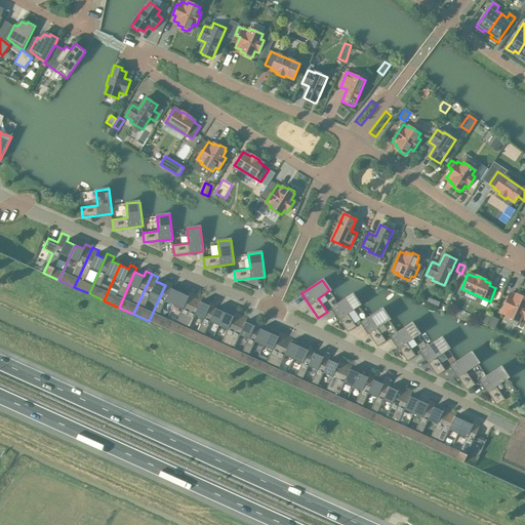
[(167,281),(165,285),(149,321),(163,327),(179,292),(171,288),(173,284),(167,281)]
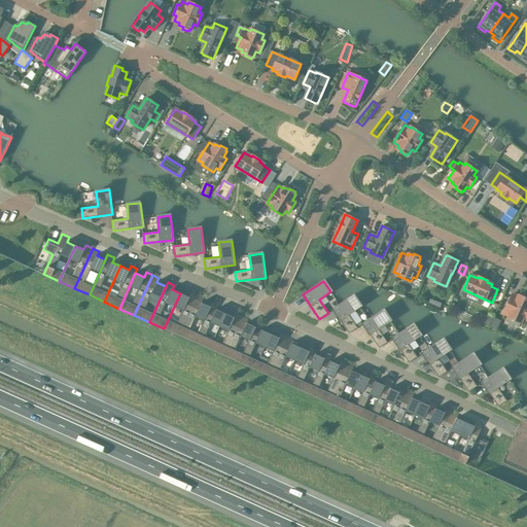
[(180,293),(164,328),(179,336),(198,295),(190,292),(188,296),(180,293)]
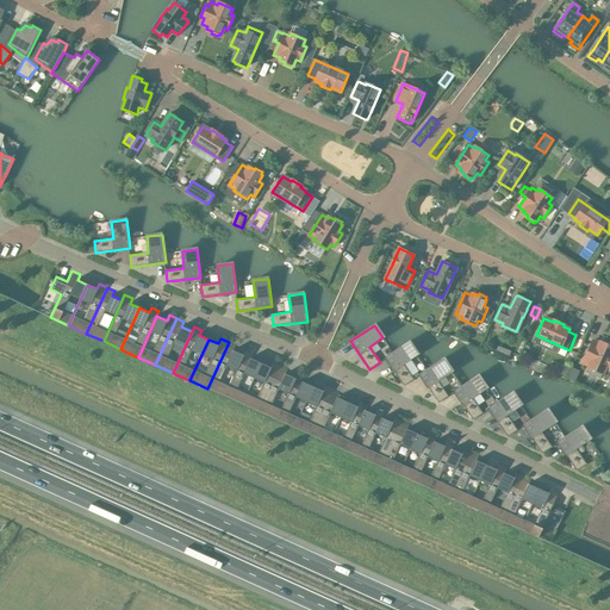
[(609,371),(609,368),(609,343),(607,342),(605,344),(601,342),(599,343),(592,341),(583,362),(590,366),(586,373),(601,379),(605,368),(609,371)]
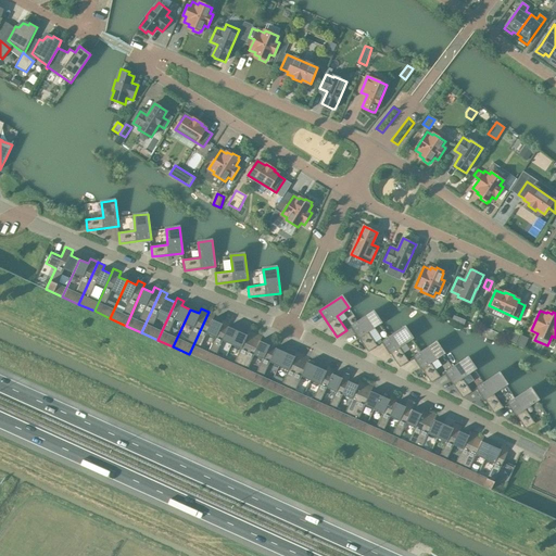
[(209,312),(189,354),(205,362),(222,324),(213,319),(215,315),(209,312)]
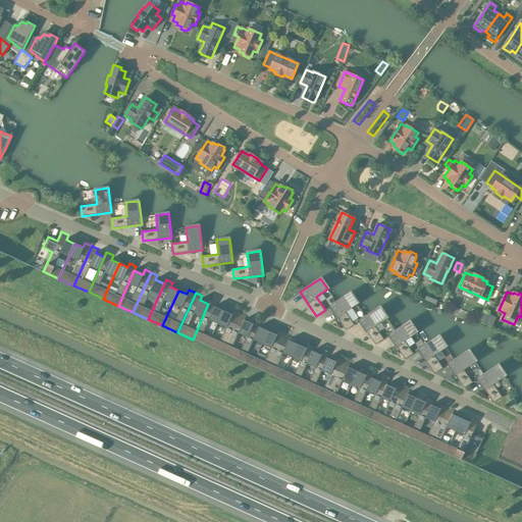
[(350,293),(329,306),(346,330),(355,325),(346,311),(357,304),(350,293)]
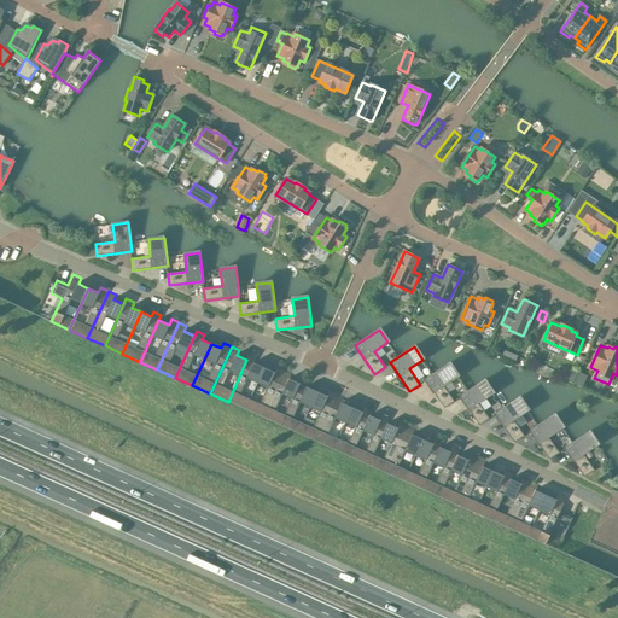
[(249,354),(246,360),(228,402),(245,409),(264,368),(255,363),(257,357),(249,354)]
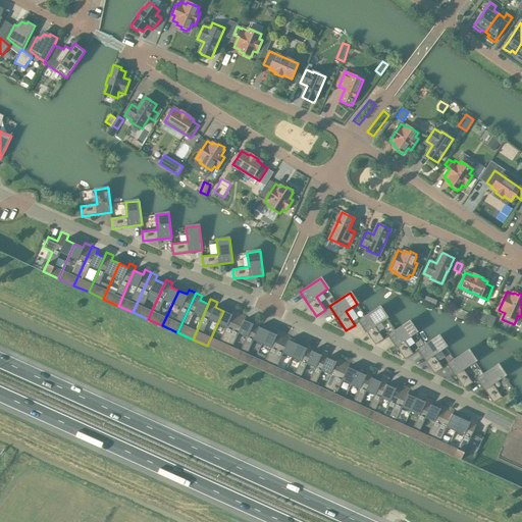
[(379,307),(359,320),(375,345),(384,340),(375,326),(386,318),(379,307)]
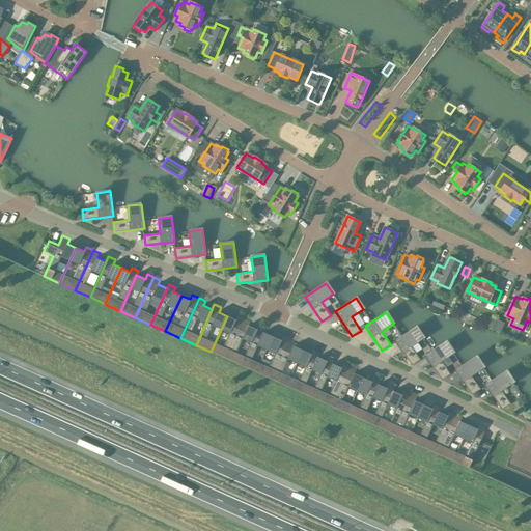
[(227,316),(211,352),(226,359),(245,318),(238,315),(235,319),(227,316)]
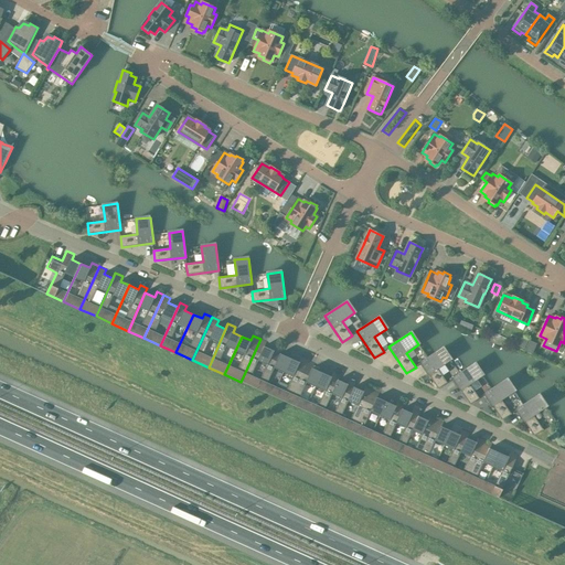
[(520,338),(516,345),(524,349),(528,341),(520,338)]
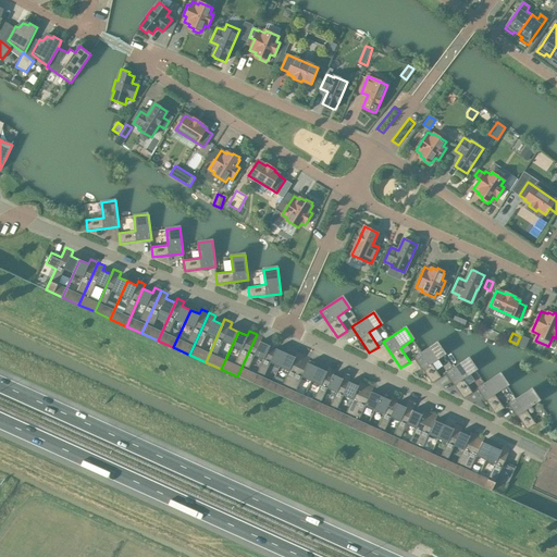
[(257,334),(237,376),(252,383),(270,346),(261,342),(263,337),(257,334)]
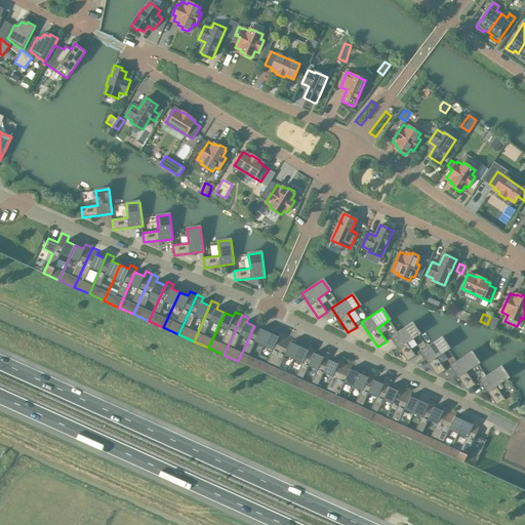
[(256,321),(254,326),(238,361),(253,368),(270,332),(260,329),(263,324),(256,321)]
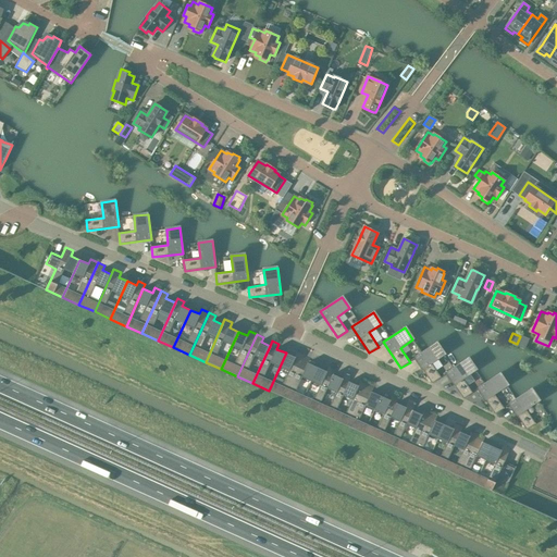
[(436,343),(415,358),(432,383),(442,378),(432,363),(444,355),(436,343)]
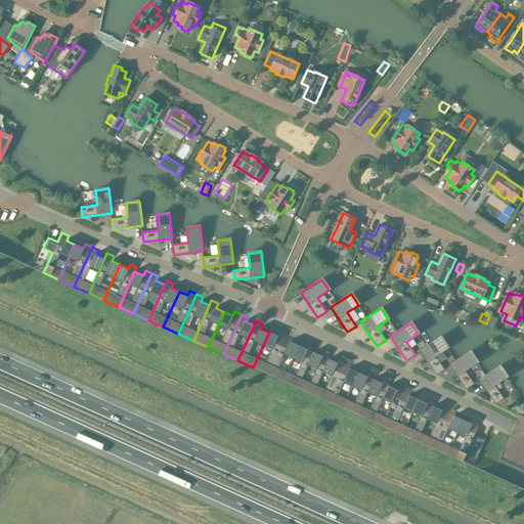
[(269,332),(253,367),(268,375),(286,334),(279,332),(277,336),(269,332)]
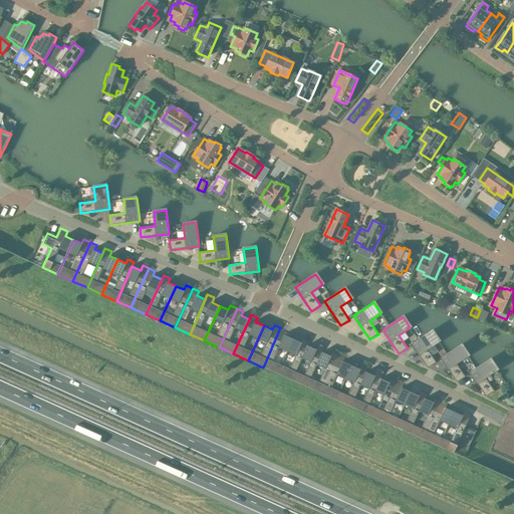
[(280,327),(263,367),(277,373),(293,339),(285,335),(287,330),(280,327)]
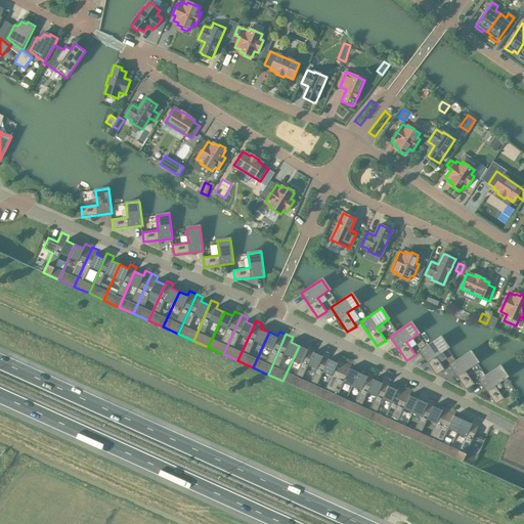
[(440,337),(420,351),(436,376),(445,369),(436,356),(447,348),(440,337)]
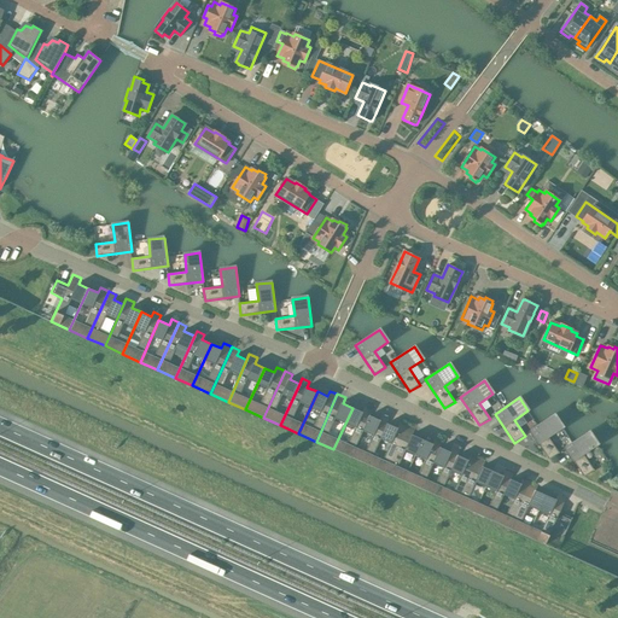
[(353,408),(333,449),(351,458),(369,415),(372,410),(365,407),(362,412),(353,408)]
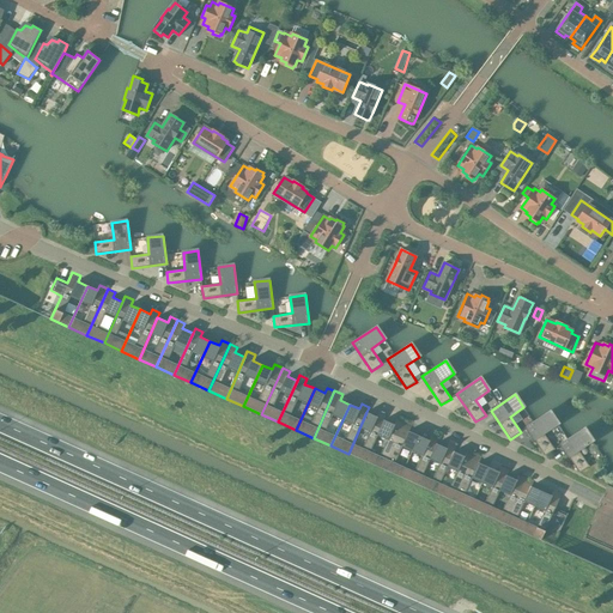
[(366,412),(349,454),(365,461),(384,420),(387,414),(380,411),(377,417),(366,412)]
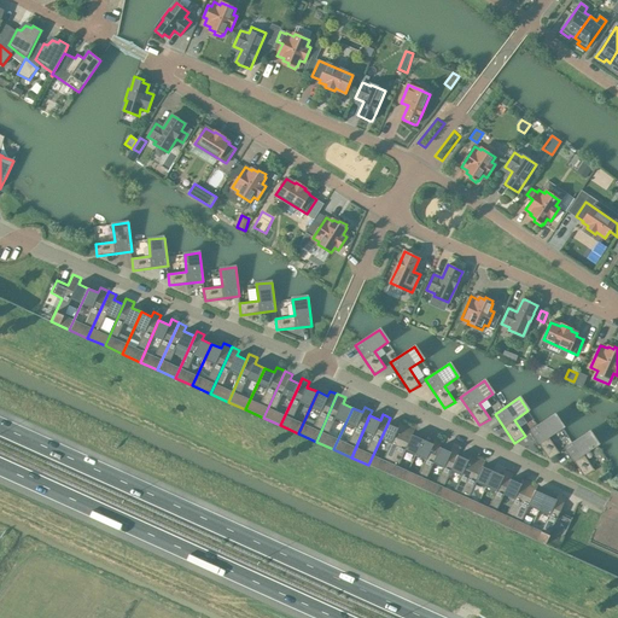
[(554,414),(530,431),(549,460),(559,453),(549,437),(563,427),(554,414)]
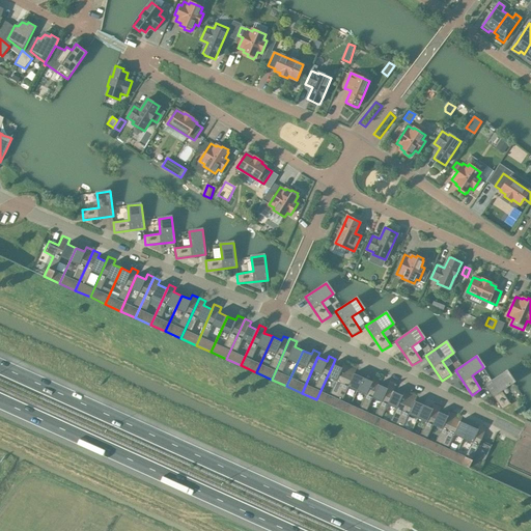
[(333,364),(316,399),(332,407),(351,366),(343,363),(341,367),(333,364)]
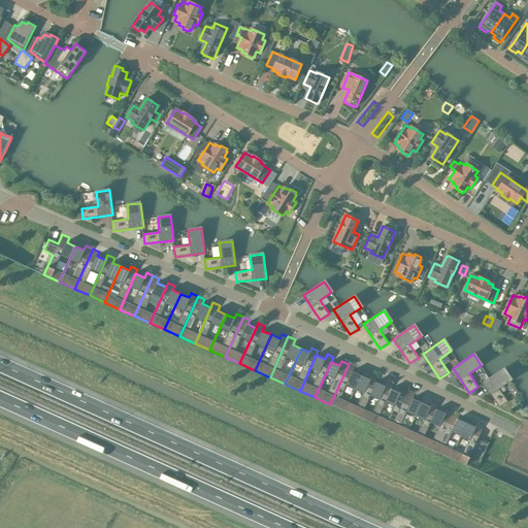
[(349,364),(330,404),(345,410),(361,375),(353,371),(355,367),(349,364)]
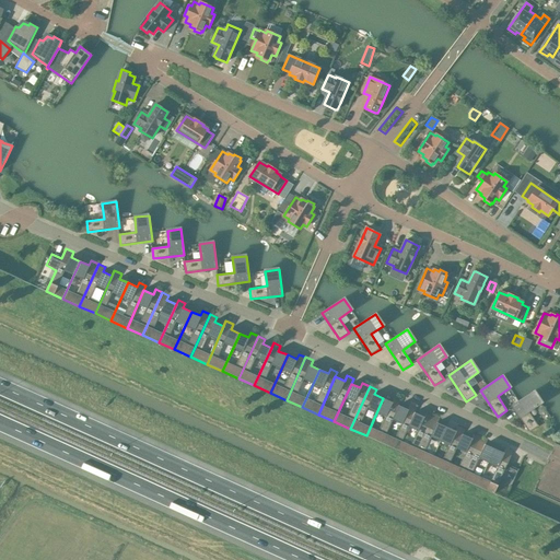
[(534,392),(512,406),(529,432),(539,426),(529,411),(541,403),(534,392)]
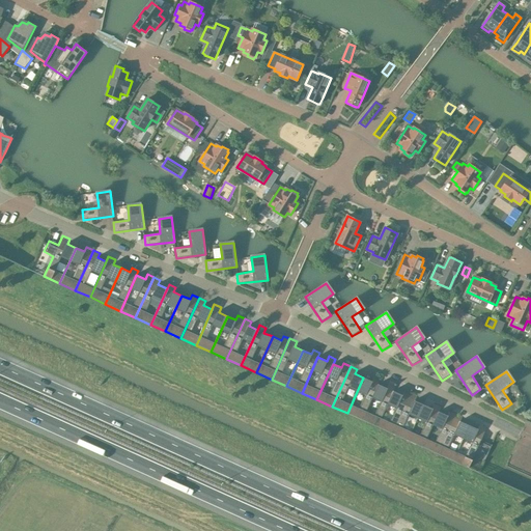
[(363,378),(347,413),(362,420),(379,384),(381,380),(373,376),(371,382),(363,378)]
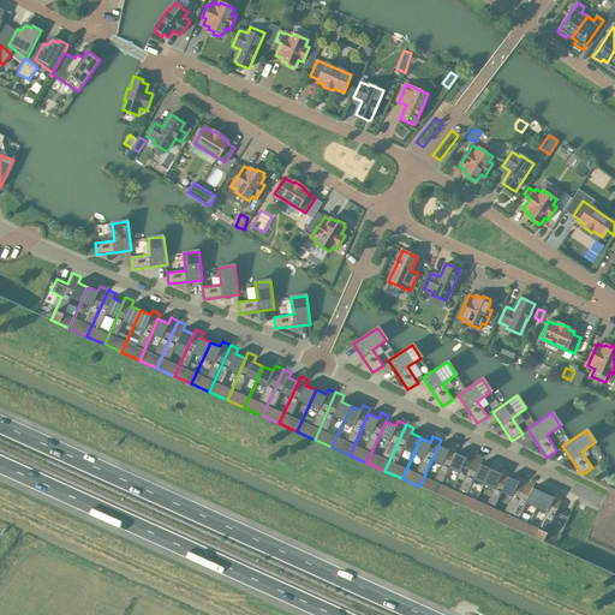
[(439,445),(419,487),(437,495),(455,453),(458,448),(451,445),(448,449),(439,445)]
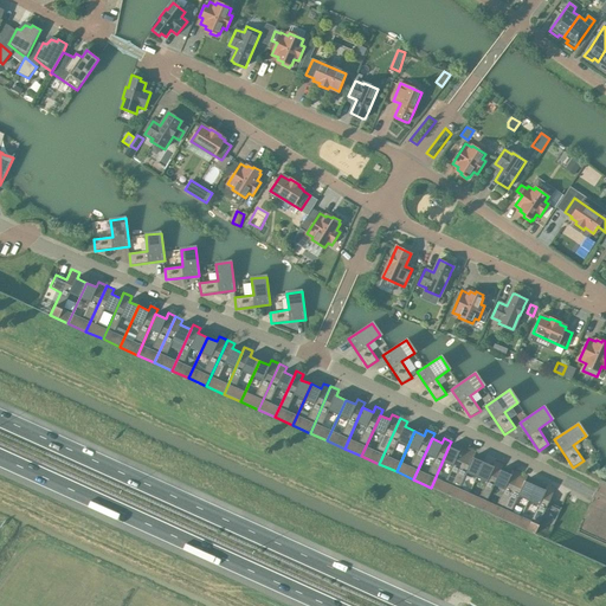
[(449,446),(431,488),(447,495),(469,449),(462,445),(459,451),(449,446)]
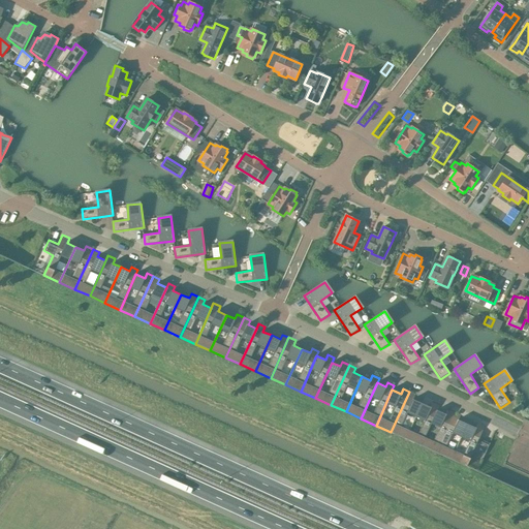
[(409,392),(391,432),(406,439),(423,403),(413,400),(415,395),(409,392)]
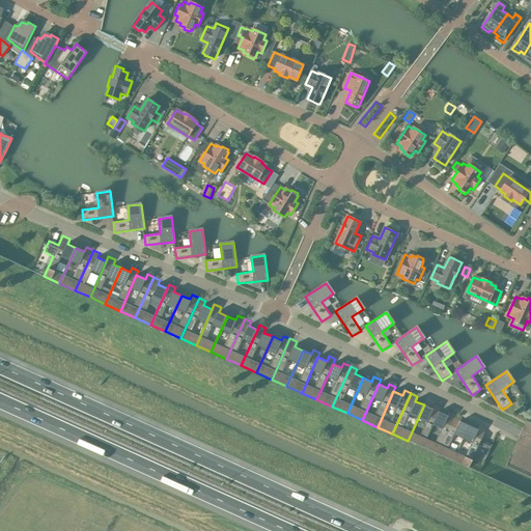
[(424,404),(408,441),(422,447),(439,412),(441,407),(435,404),(432,409),(424,404)]
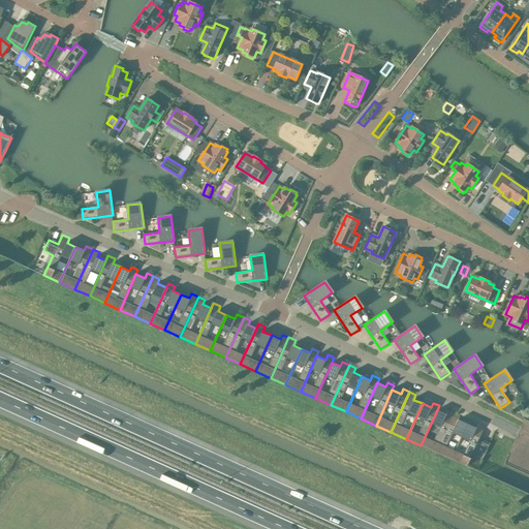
[(437,410),(421,445),(436,453),(455,412),(447,409),(445,414),(437,410)]
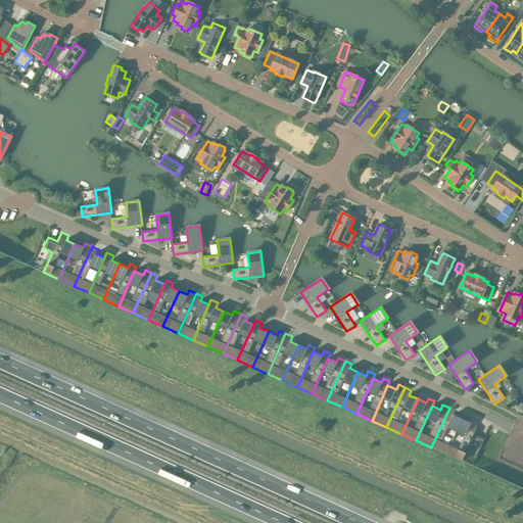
[(449,408),(431,447),(446,455),(462,419),(454,415),(456,411),(449,408)]
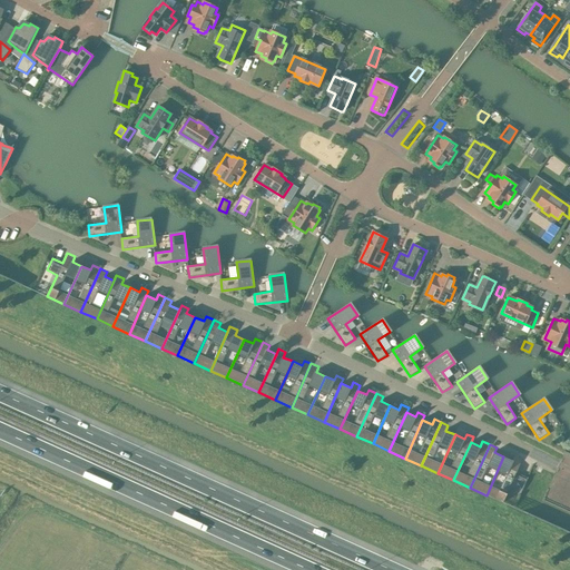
[(503,457),(487,495),(503,502),(509,490),(520,495),(528,478),(527,479),(516,474),(522,459),(514,455),(512,461),(503,457)]
